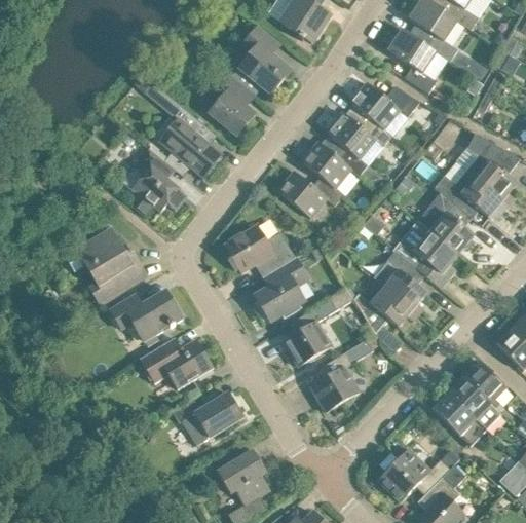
[(295,0),(280,22),(299,34),(298,37),(302,40),(304,37),(311,42),(330,14),(320,8),(324,0),(295,0)]
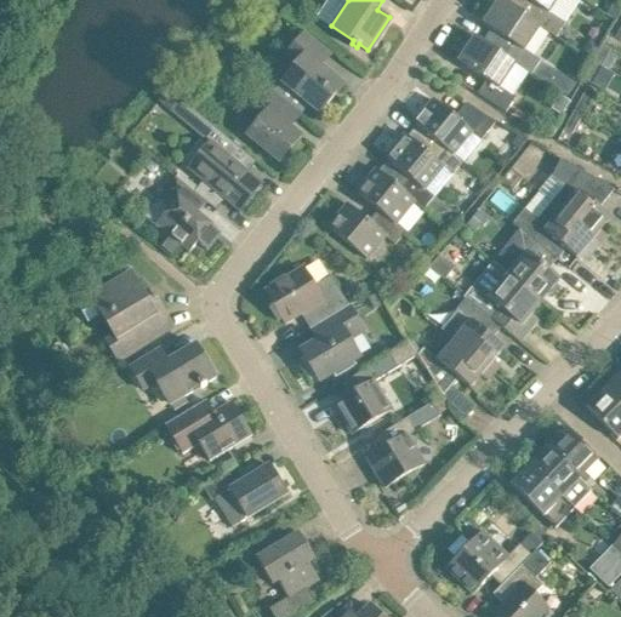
[(497,0),(483,22),(511,40),(503,52),(474,34),(514,61),(531,72),(541,58),(524,47),(540,24),(556,35),(557,34),(506,0),(497,0)]
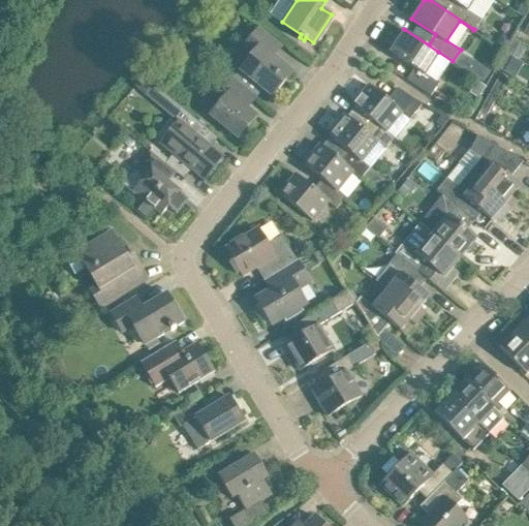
[(430,0),(460,21),(474,29),(479,22),(481,18),(468,8),(473,0),(453,0),(457,2),(449,12),(431,0),(430,0)]
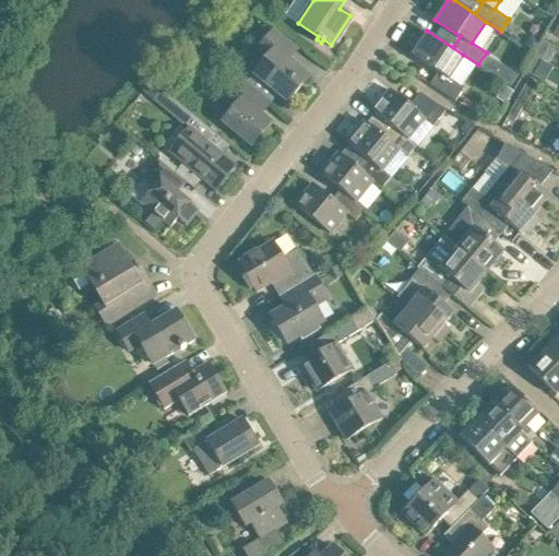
[(297,47),(280,34),(273,28),(257,48),(266,57),(253,72),(287,99),(308,74),(288,58),(297,47)]
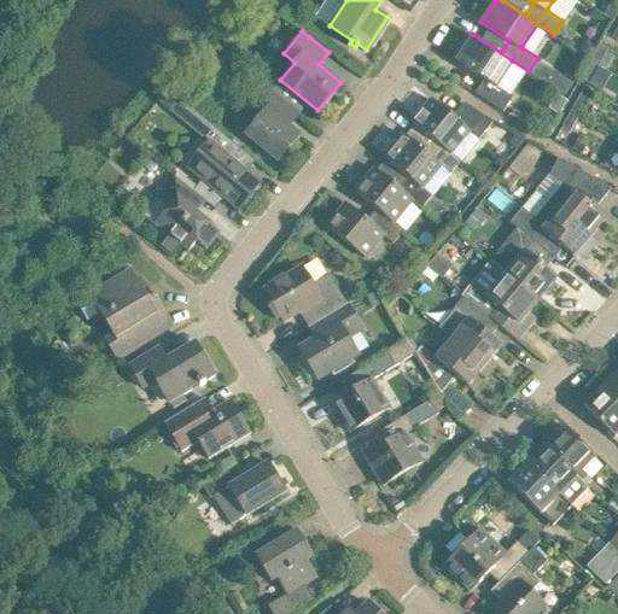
[(472,34),(455,59),(484,77),(474,91),(503,110),(513,95),(511,93),(496,85),(512,60),(472,34)]
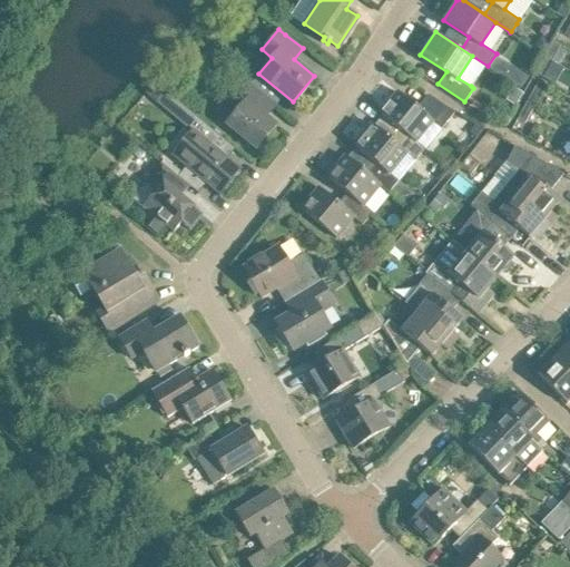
[(539,37),(533,46),(546,52),(552,41),(543,36),(539,37)]
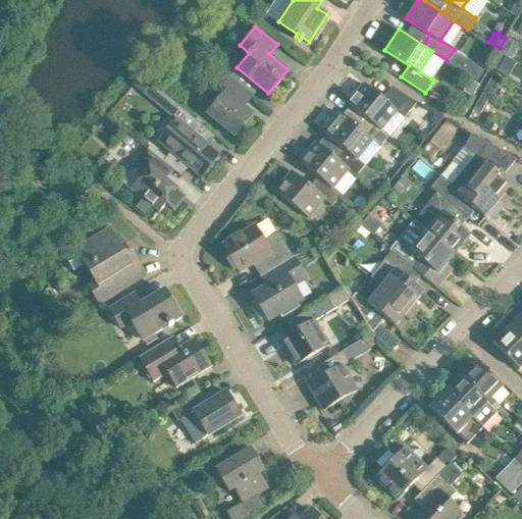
[(506,38),(500,48),(499,50),(506,54),(512,43),(514,39),(507,36),(506,38)]
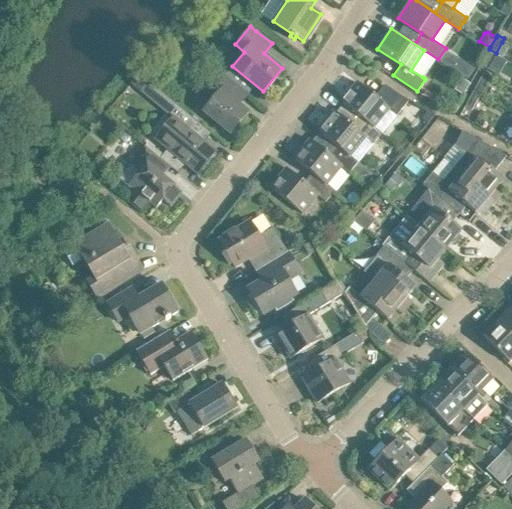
[(502,42),(496,53),(503,57),(508,46),(502,42)]
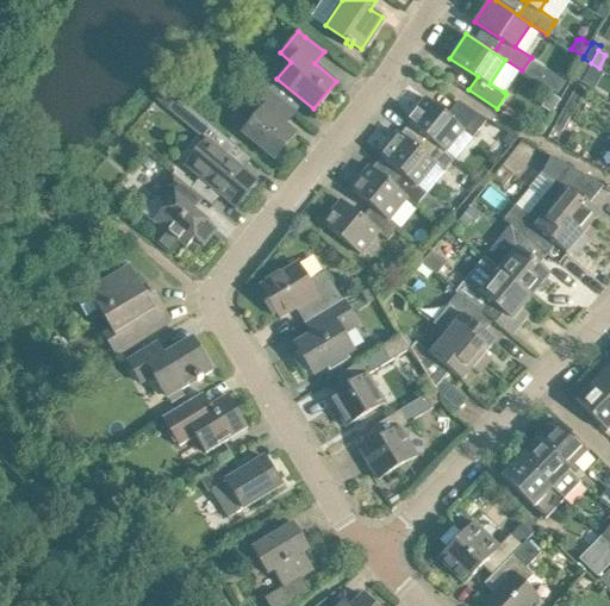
[(582,81),(591,63),(583,58),(573,76),(582,81)]
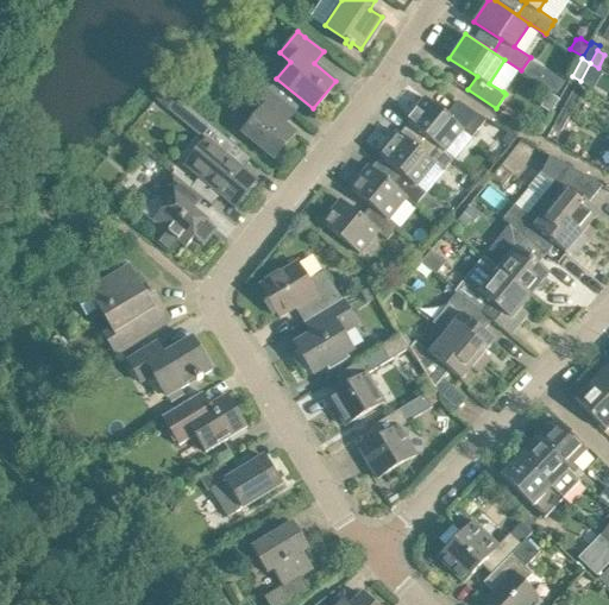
[(547,68),(538,82),(552,90),(556,93),(565,80),(547,68)]
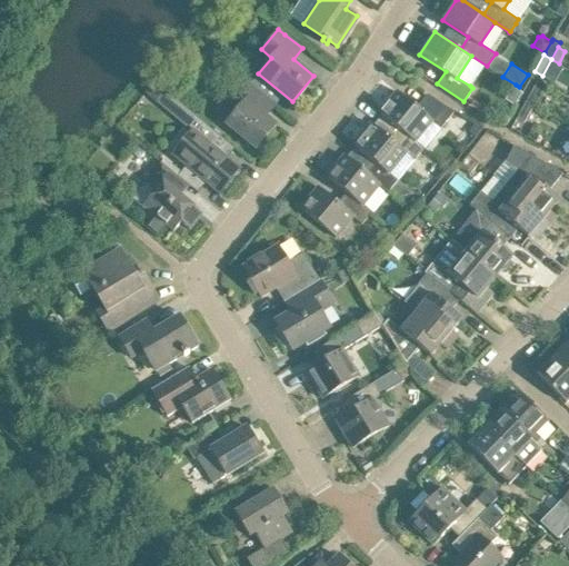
[(275,103),(249,82),(232,68),(219,83),(242,102),(226,121),(256,146),(276,122),(266,115),(275,103)]
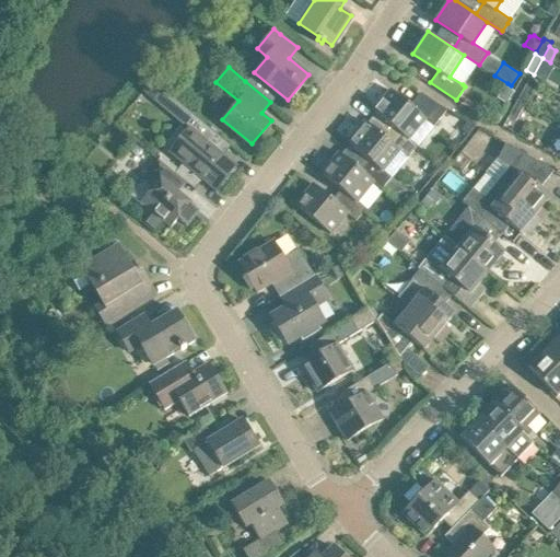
[(517,99),(525,103),(534,86),(527,82),(517,99)]
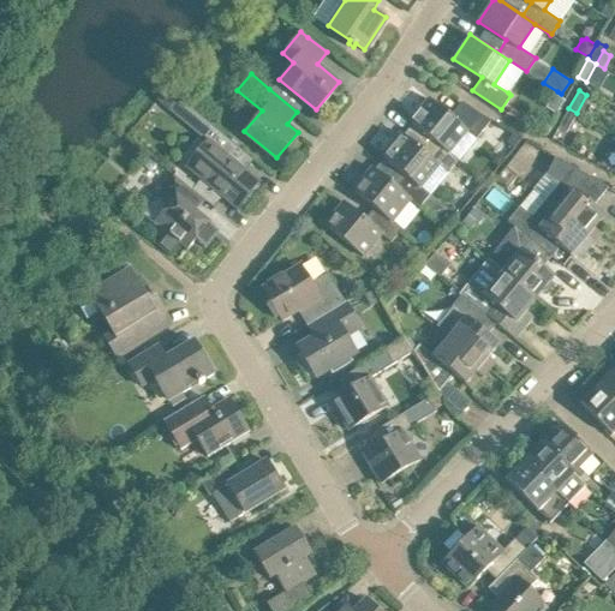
[(555,93),(548,107),(557,112),(565,99),(555,93)]
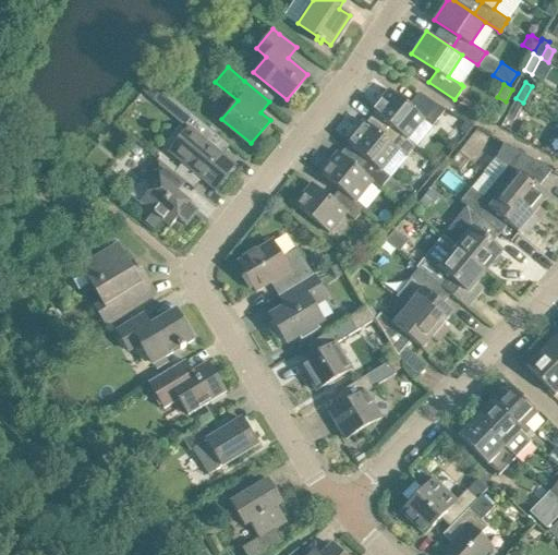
[(445,108),(419,91),(409,104),(390,87),(373,108),(416,144),(408,136),(424,117),(432,124),(445,108)]
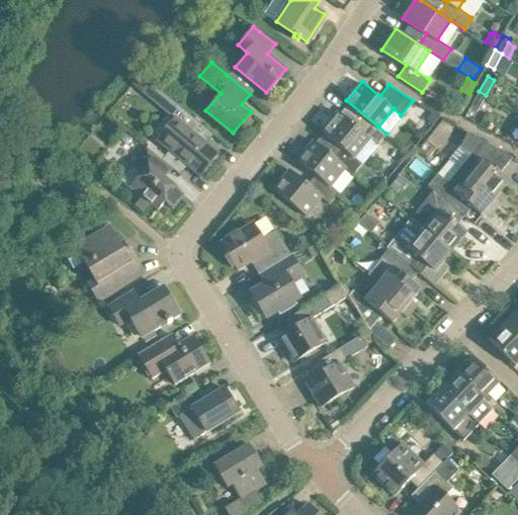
[(479,91),(470,105),(478,109),(486,95),(479,91)]
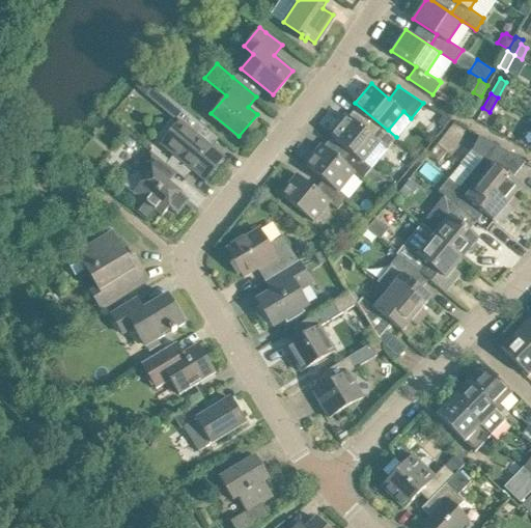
[(330,133),(348,147),(371,167),(371,166),(363,160),(379,141),(387,148),(396,137),(355,103),(354,104),(372,118),(364,128),(346,113),(330,133)]
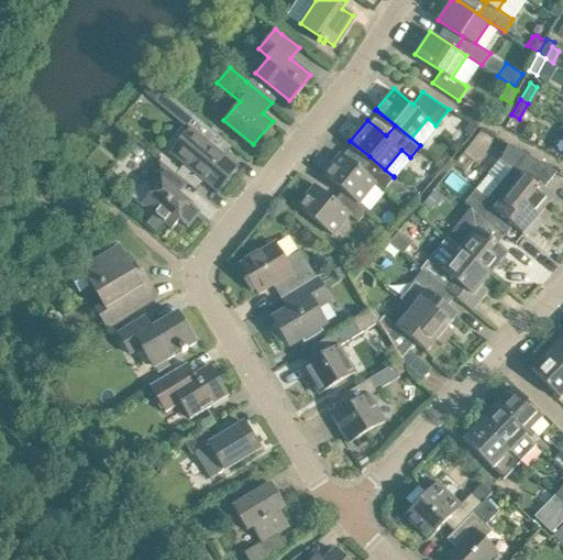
[(224,138),(208,124),(192,112),(184,123),(189,129),(172,151),(217,188),(236,165),(216,149),(224,138)]
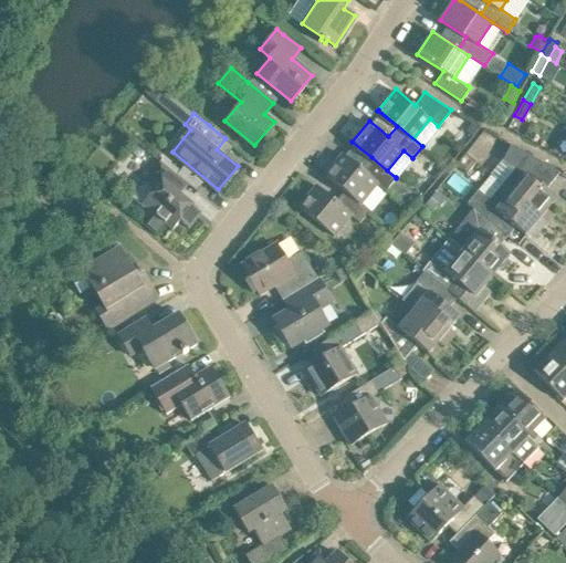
[(559,170),(511,144),(503,157),(515,167),(502,183),(547,220),(553,212),(546,208),(556,196),(545,188),(559,170)]
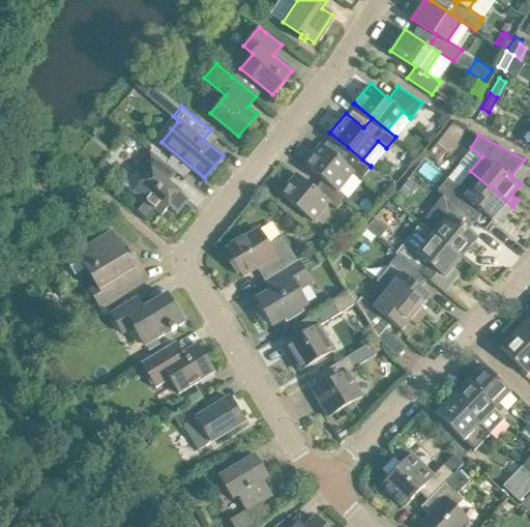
[(428,152),(438,160),(446,150),(436,142),(428,152)]
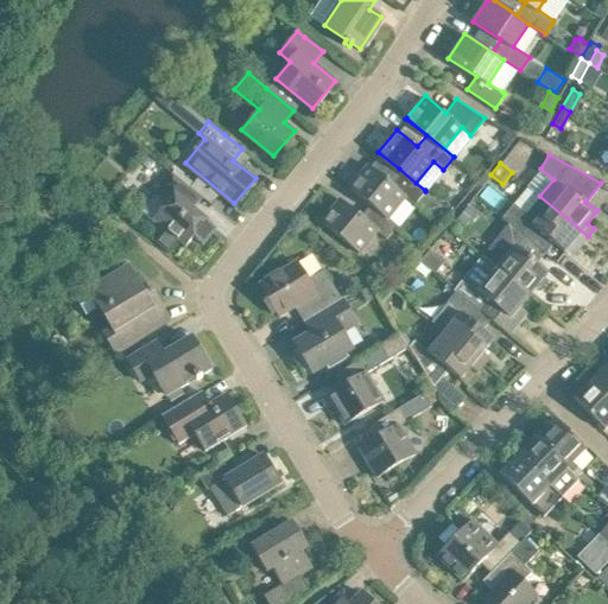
[(368,164),(350,186),(387,217),(405,196),(415,203),(425,191),(399,169),(388,180),(368,164)]
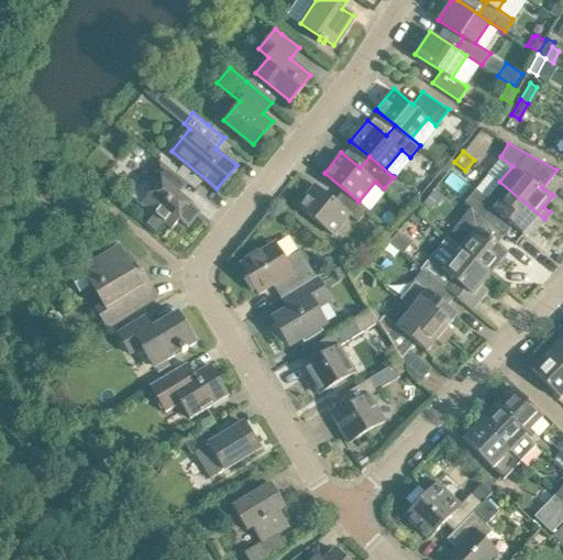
[(188,182),(159,158),(144,177),(154,186),(141,200),(172,226),(179,218),(187,224),(200,209),(179,193),(188,182)]
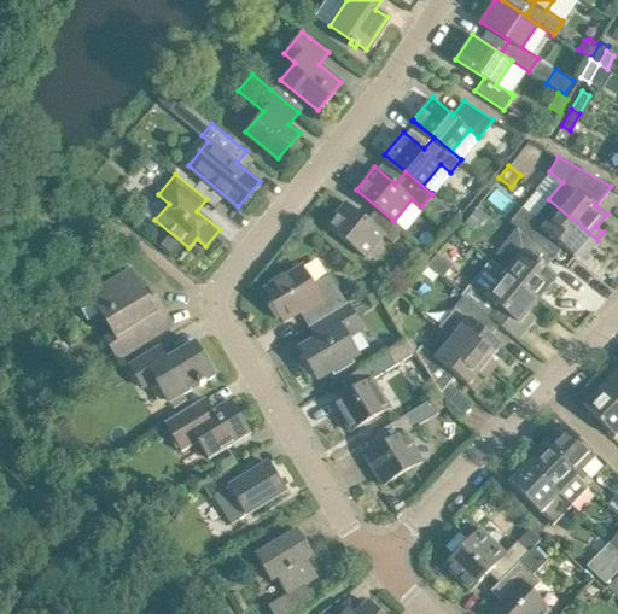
[(482,179),(473,189),(477,192),(485,181),(482,179)]
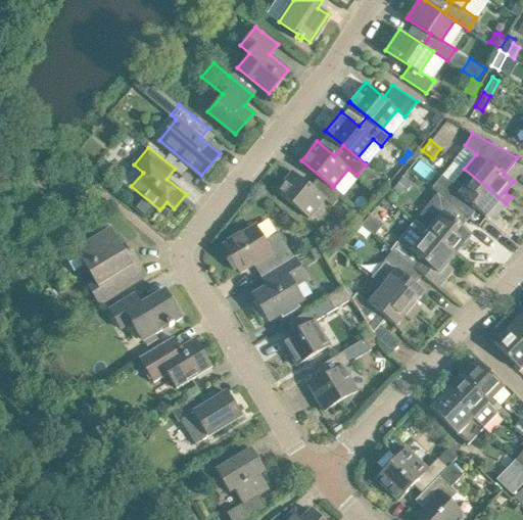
[(333,187),(301,160),(300,160),(318,175),(311,185),(292,170),(276,190),(308,217),(324,197),(333,204),(341,193),(333,187)]
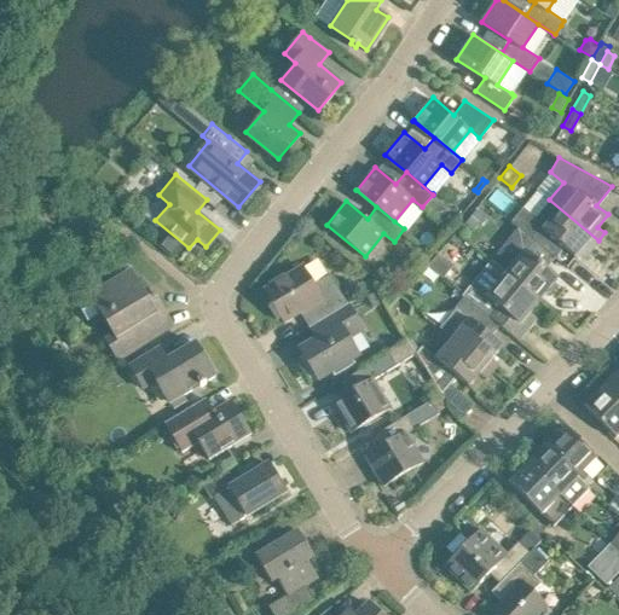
[(433,195),(422,207),(445,226),(456,213),(433,195)]
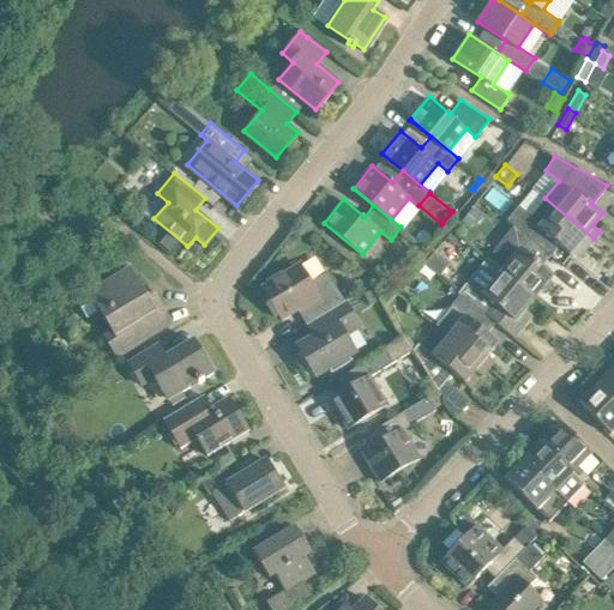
[(519,204),(507,218),(515,224),(525,234),(530,237),(551,254),(559,243),(570,253),(581,240),(588,246),(594,239),(545,198),(531,215),(519,204)]
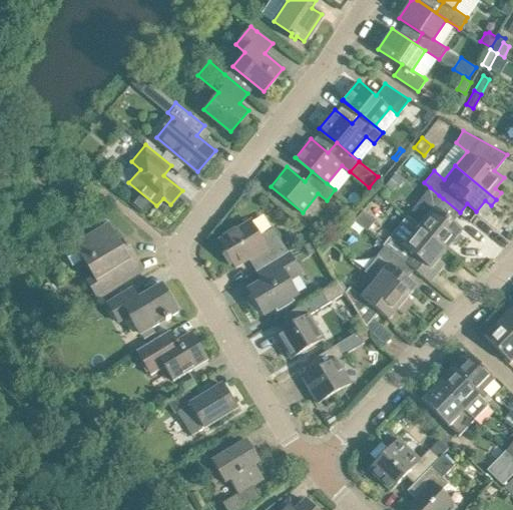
[(416,204),(407,215),(419,225),(446,247),(462,229),(453,221),(435,207),(443,198),(439,195),(430,187),(416,204)]
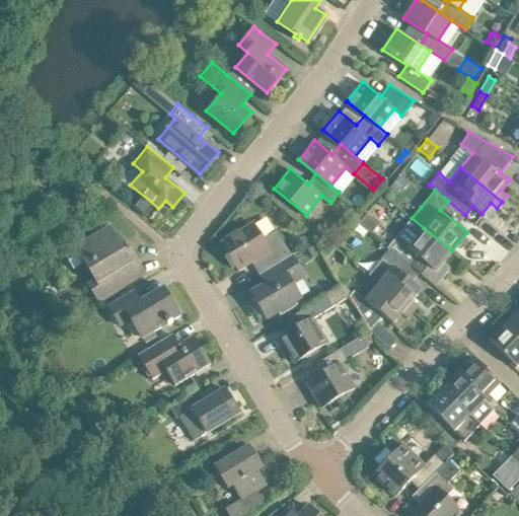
[(368,210),(359,222),(371,231),(380,220),(368,210)]
